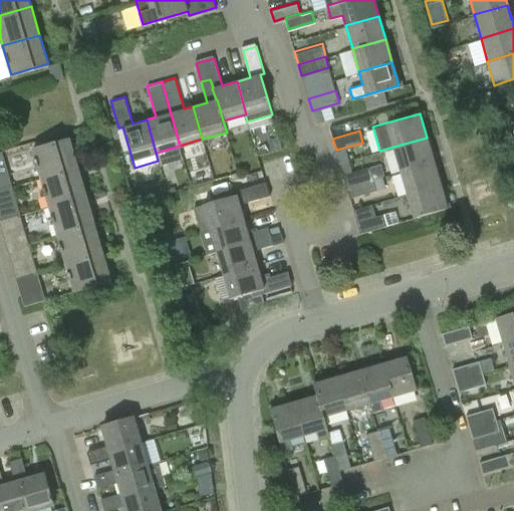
[(40,177),(78,167),(69,138),(32,149),(40,177)]
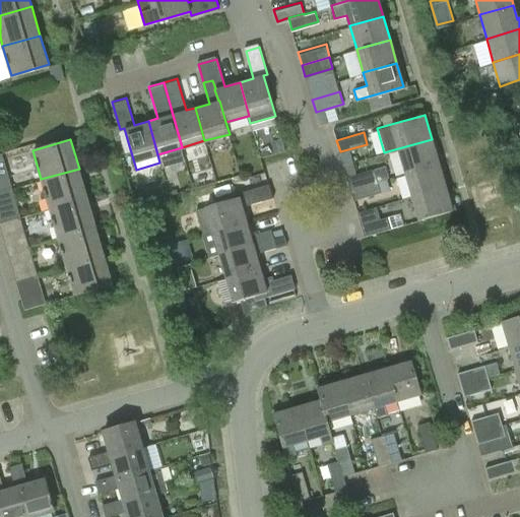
[(405,172),(439,163),(432,139),(398,148),(405,172)]
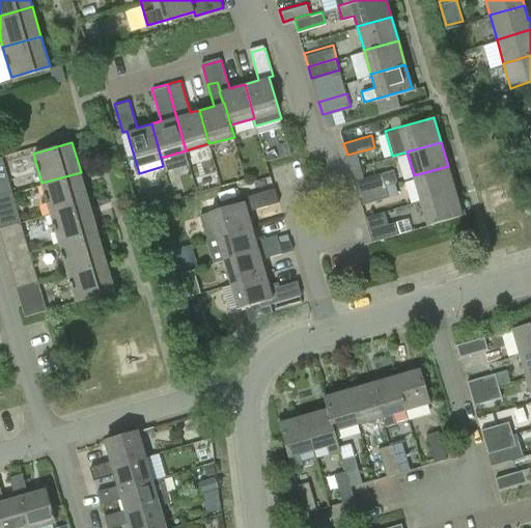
[(0,195),(14,192),(2,155),(0,155),(0,195)]
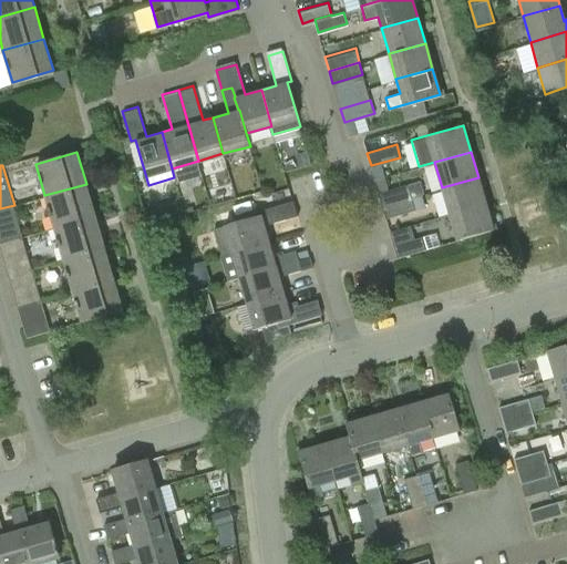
[(449,213),(486,203),(478,177),(442,187),(449,213)]
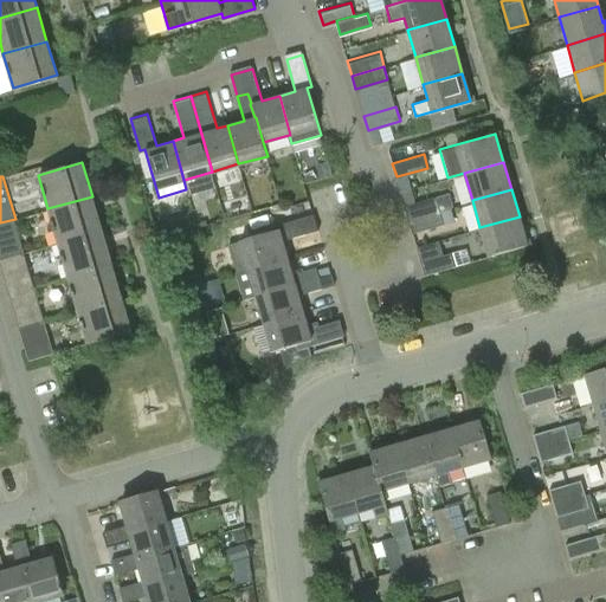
[(408,219),(439,209),(436,195),(404,205),(408,219)]
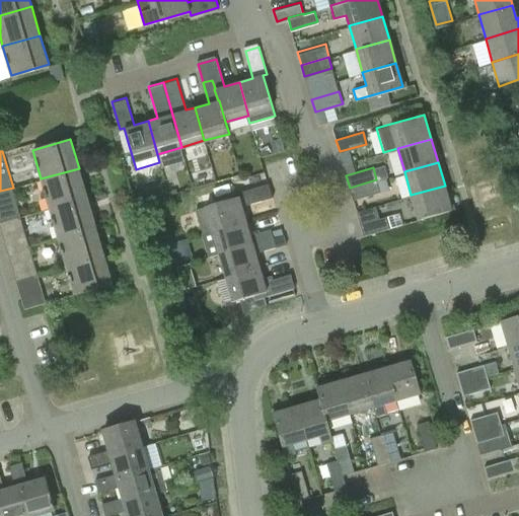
[(79,168),(41,178),(50,208),(87,197),(79,168)]
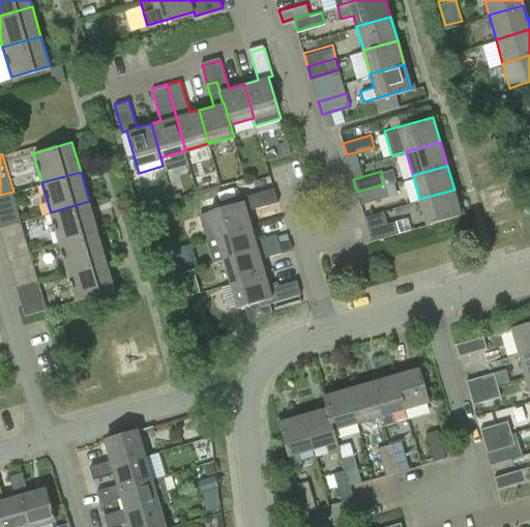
[(141,195),(138,183),(131,185),(137,204),(143,202),(145,200),(145,197),(141,195)]
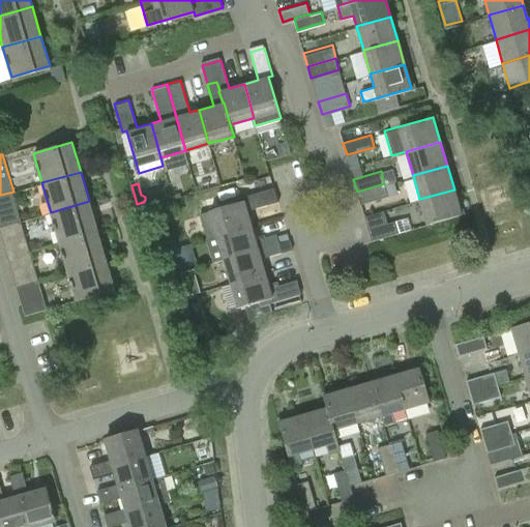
[(384,183),(357,192),(360,203),(388,195),(384,183)]
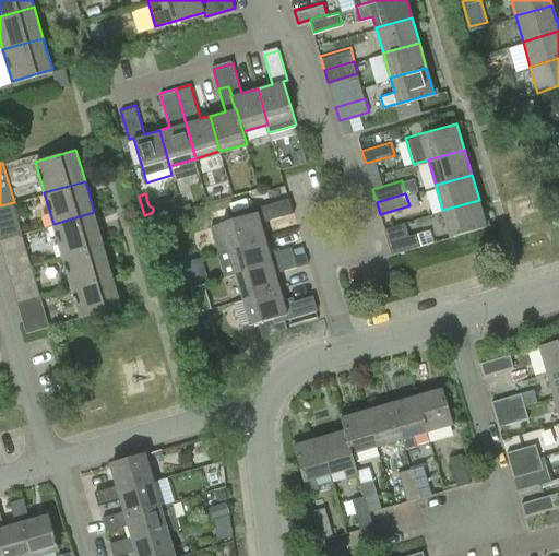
[(256,206),(257,211),(210,224),(217,250),(229,247),(265,237),(260,221),(289,212),(285,198),(256,206)]
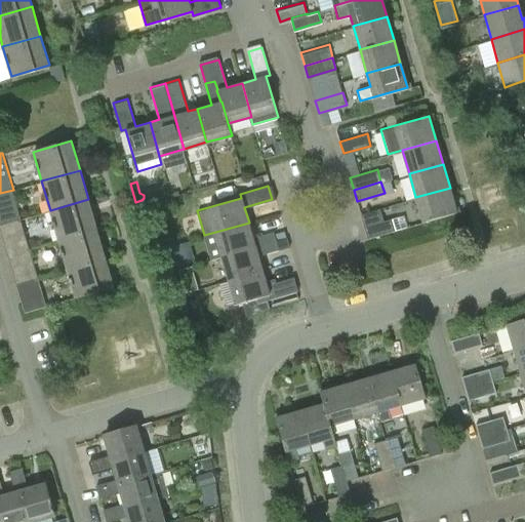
[(450,188),(415,197),(422,222),(456,211),(450,188)]
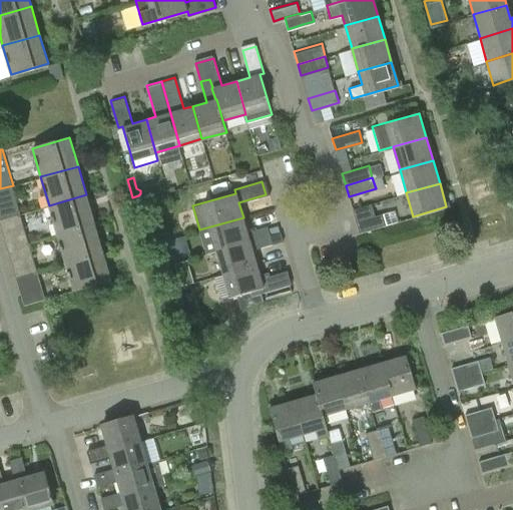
[(13,185),(0,188),(0,218),(21,213),(13,185)]
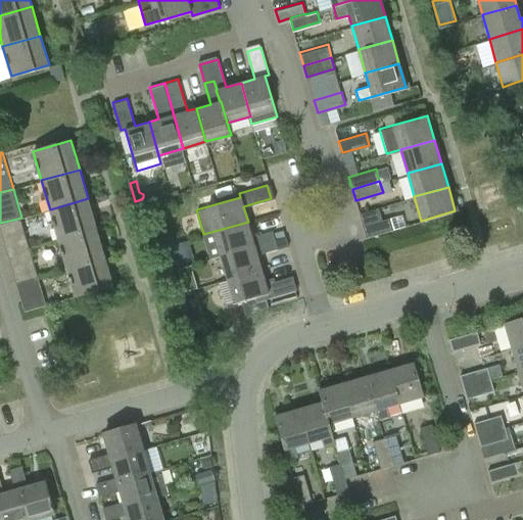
[(88,198),(50,209),(58,238),(96,227),(88,198)]
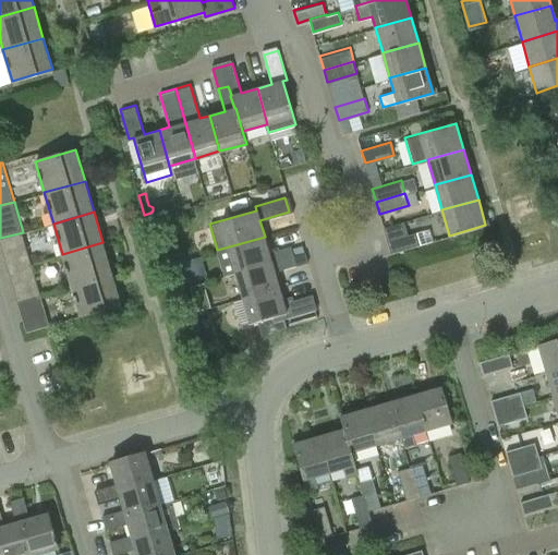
[(408,233),(404,220),(383,227),(387,240),(390,253),(420,244),(415,231),(408,233)]
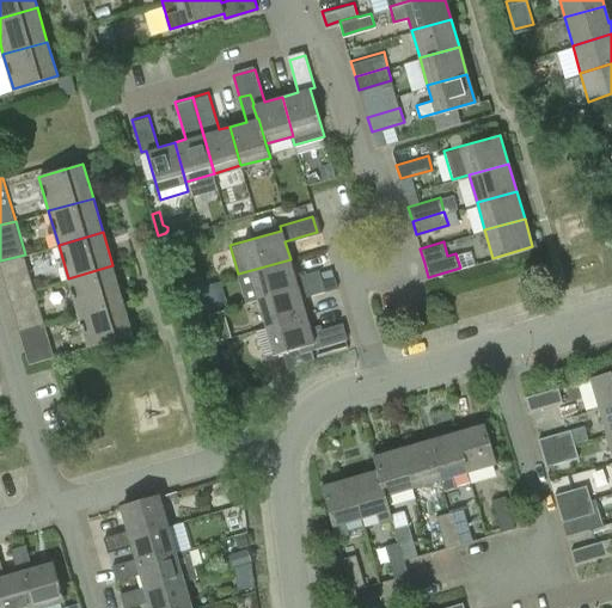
[(25,255),(0,260),(0,265),(8,295),(35,288),(25,255)]
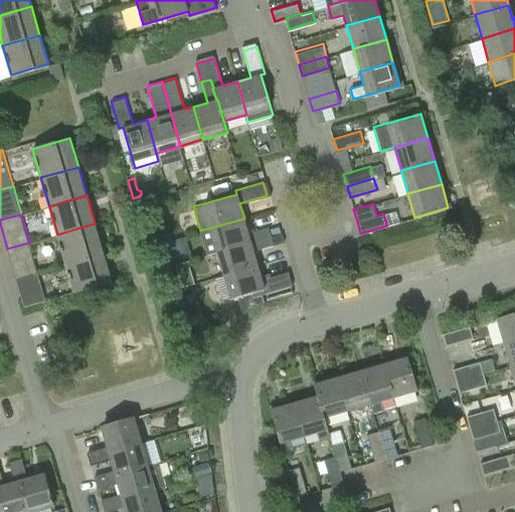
[(217,250),(272,235),(270,226),(248,232),(244,218),(211,227),(217,250)]
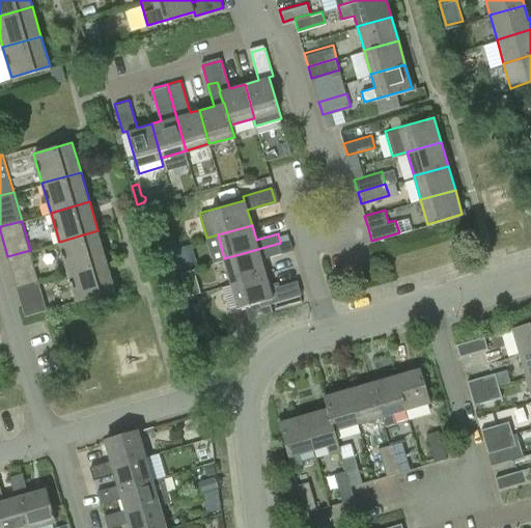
[(98,230),(59,242),(67,271),(106,259),(98,230)]
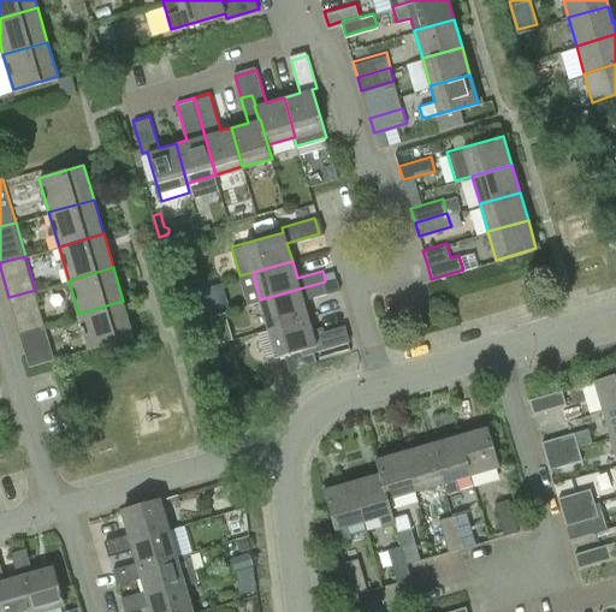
[(325,281),(260,299),(268,327),(308,316),(303,299),(329,292),(325,281)]
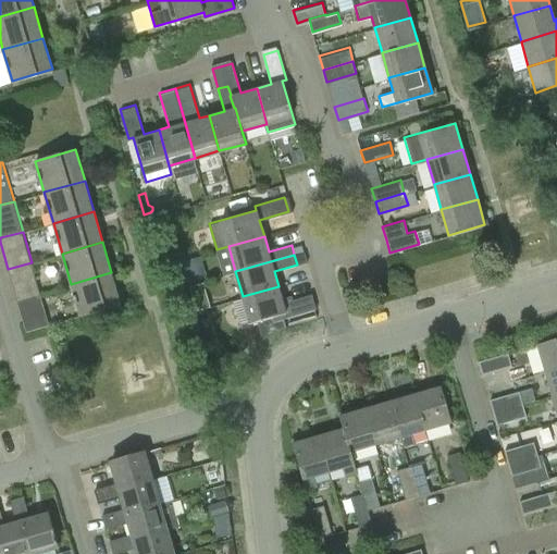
[(205,277),(199,257),(186,261),(192,280),(205,277)]
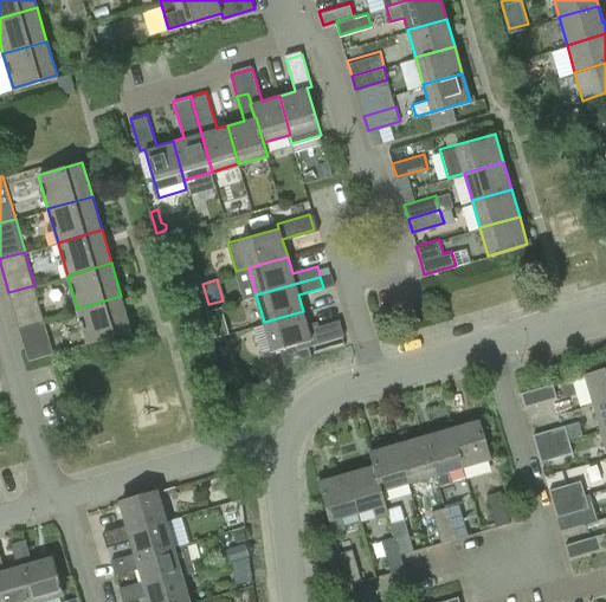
[(34,285),(8,292),(18,325),(44,318),(34,285)]
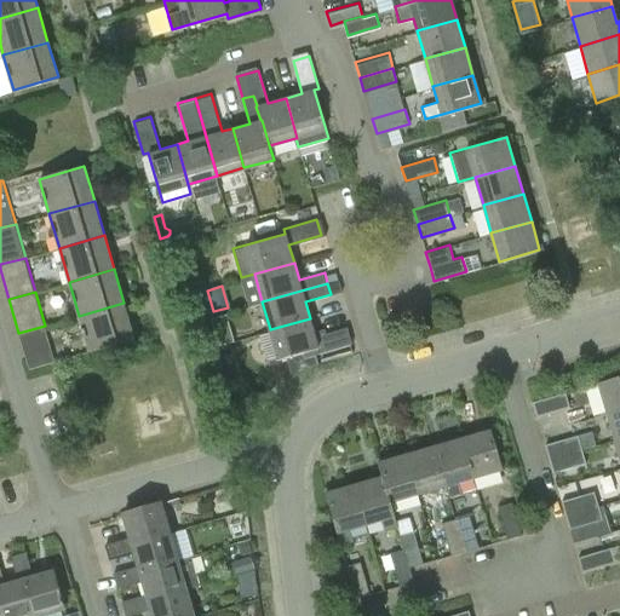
[(124,303),(79,316),(89,350),(133,338),(124,303)]
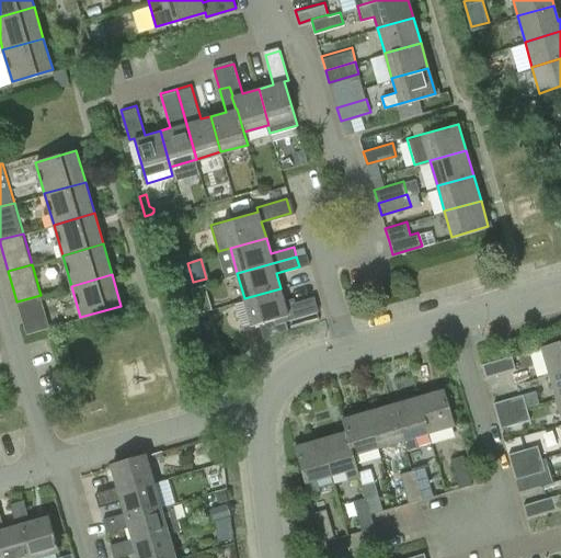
[(274,318),(276,322),(319,310),(315,295),(285,304),(281,288),(244,298),(244,299),(235,302),(241,327),(252,323),(252,325),(274,318)]
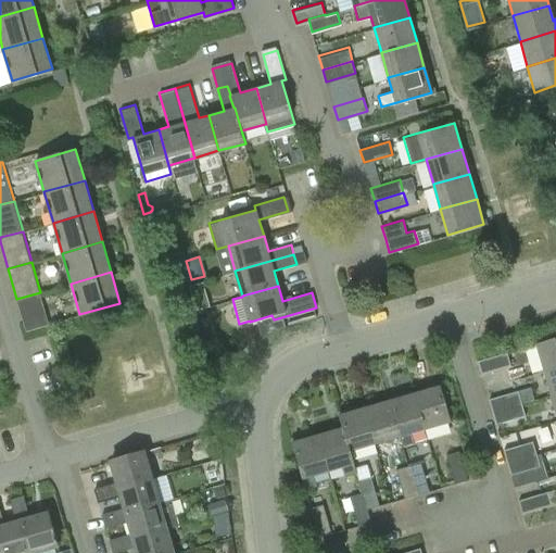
[(40,292),(16,299),(26,330),(49,324),(40,292)]
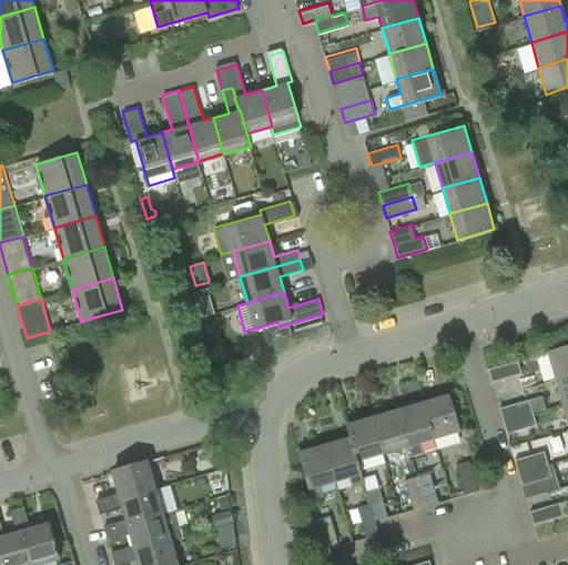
[(555,376),(567,372),(567,344),(547,351),(555,376)]
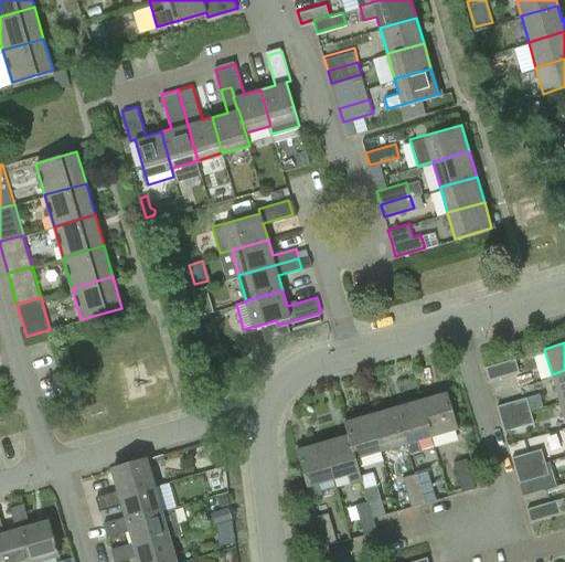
[(486,366),(489,379),(519,370),(515,357),(486,366)]
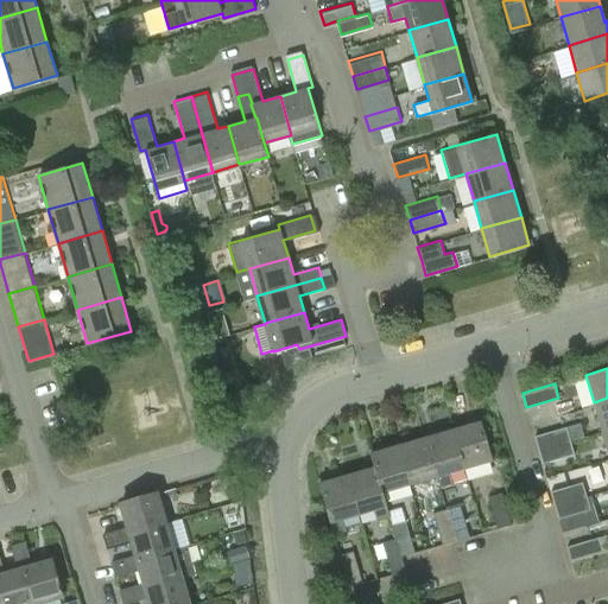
[(239,394),(235,395),(241,412),(257,407),(255,401),(254,396),(245,392),(239,394)]
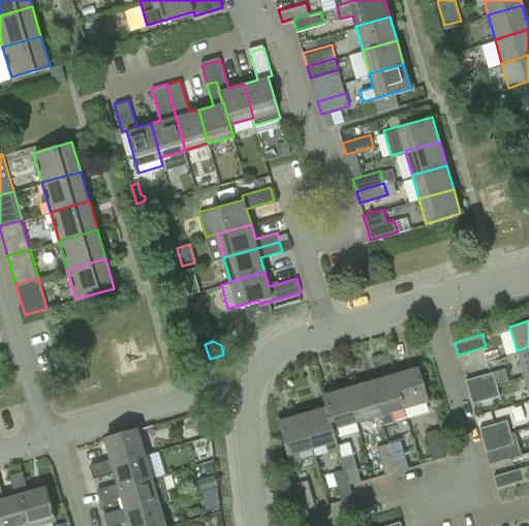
[(528,346),(517,350),(524,374),(528,372),(528,346)]
